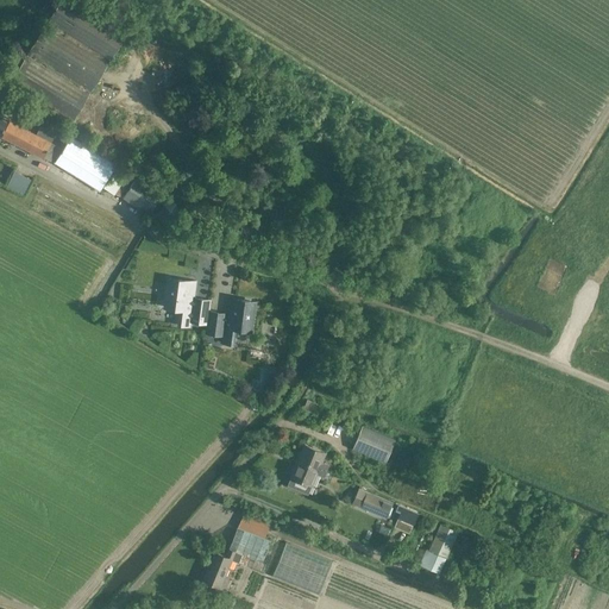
[(83,0),(56,0),(6,81),(70,121),(127,27),(83,0)]
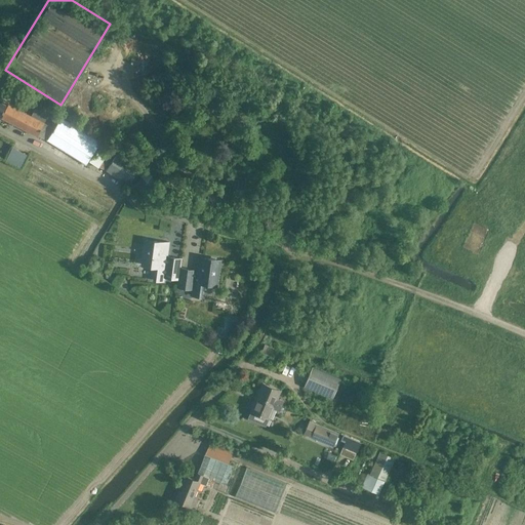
[(0,117),(37,136),(44,139),(51,127),(44,123),(0,99),(2,96),(0,95),(0,117)]
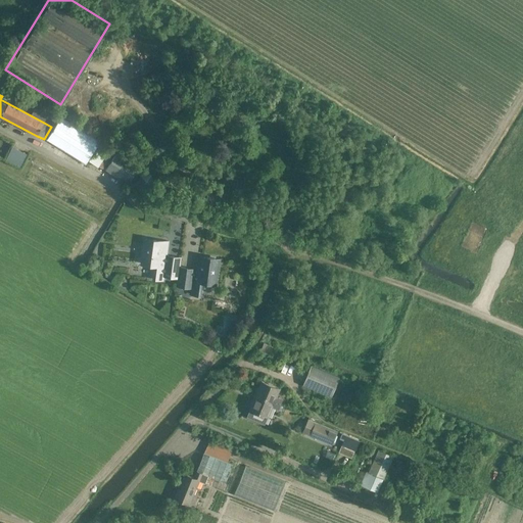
[(60,117),(46,140),(85,164),(99,141),(60,117)]
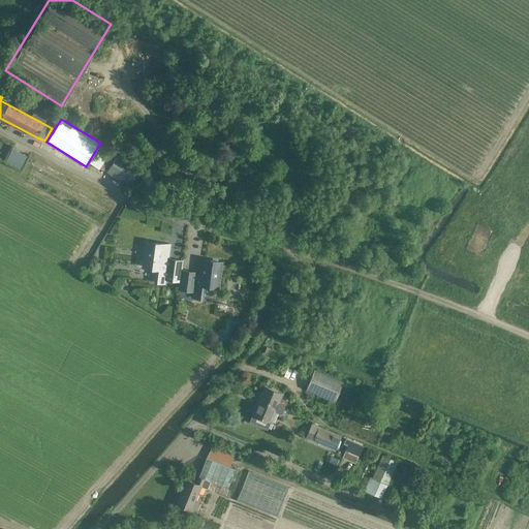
[(98,168),(102,161),(110,151),(102,146),(90,163),(98,168)]
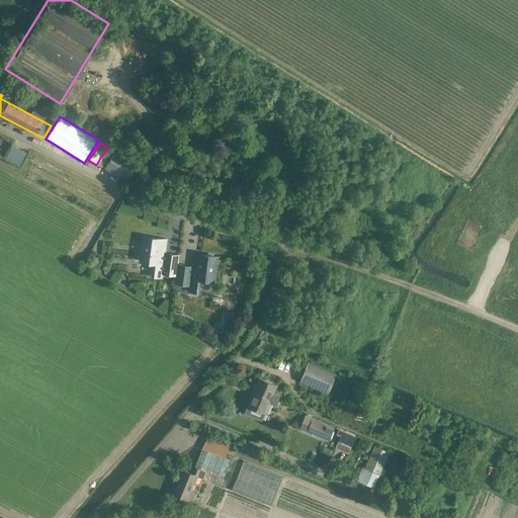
[(12,144),(7,155),(22,161),(27,151),(12,144)]
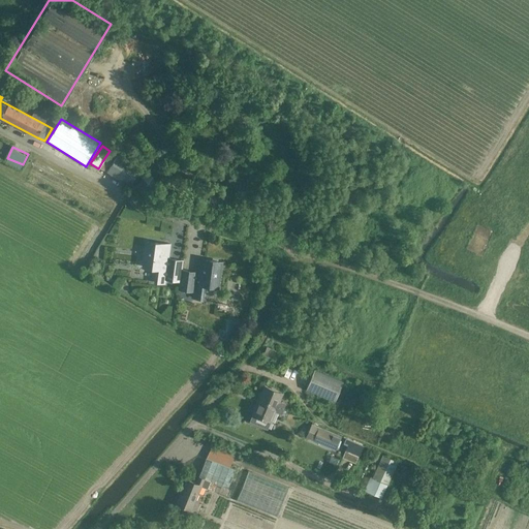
[(146,165),(156,174),(163,165),(149,152),(141,161),(146,165)]
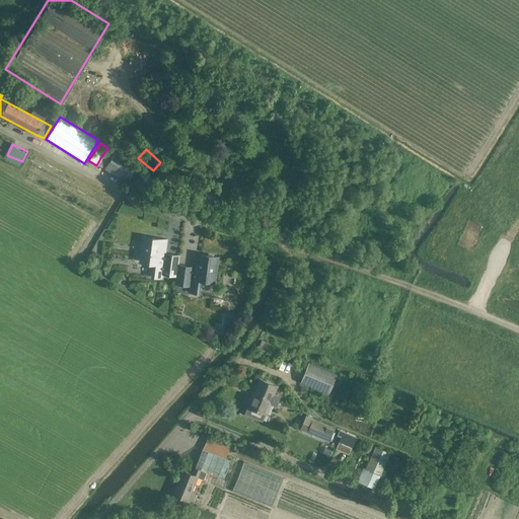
[(116,152),(104,168),(127,182),(138,166),(116,152)]
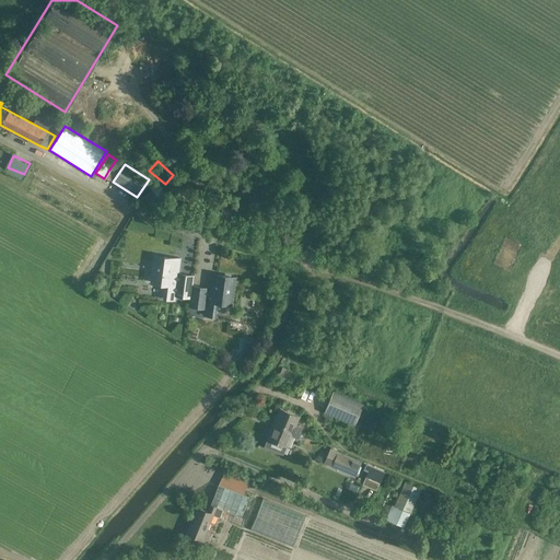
[(143,199),(156,208),(164,196),(170,199),(174,190),(165,184),(154,175),(147,185),(150,188),(143,199)]
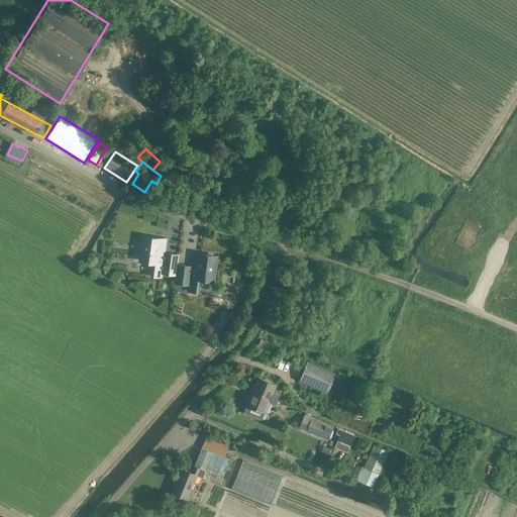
[(163,274),(175,276),(176,269),(177,269),(177,264),(178,264),(179,254),(164,252),(166,243),(159,242),(159,238),(143,236),(140,261),(152,263),(150,277),(163,278),(163,274)]
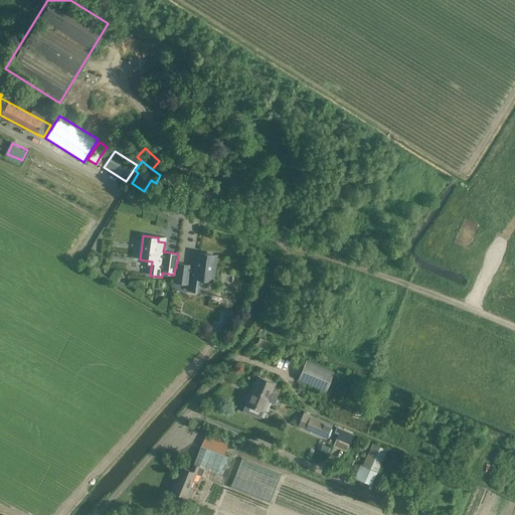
[(198,256),(196,256),(192,256),(191,265),(177,263),(176,263),(176,268),(175,268),(174,275),(174,277),(187,279),(186,290),(198,292),(200,278),(211,280),(214,254),(199,252),(198,256)]
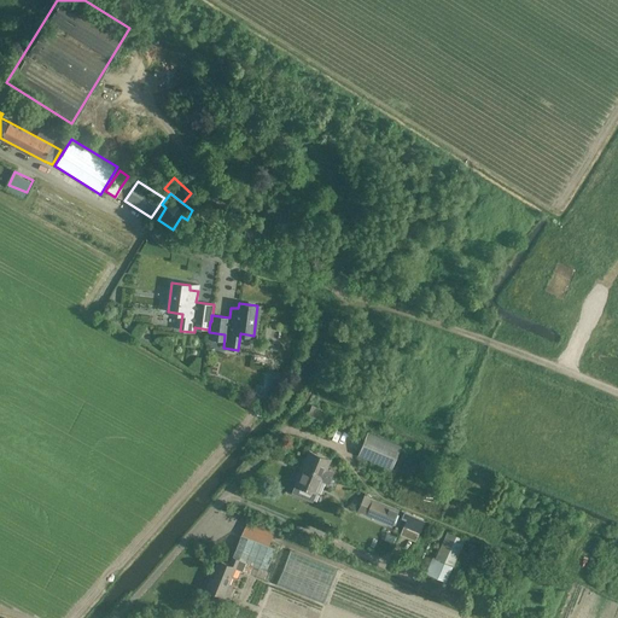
[(312,406),(308,415),(320,421),(325,410),(312,406)]
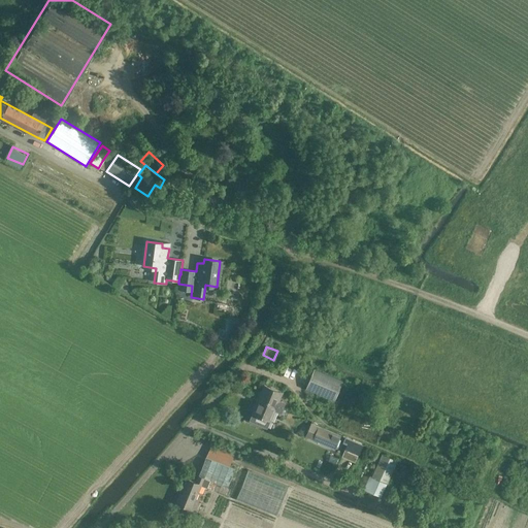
[(305,389),(334,401),(342,381),(314,369),(305,389)]
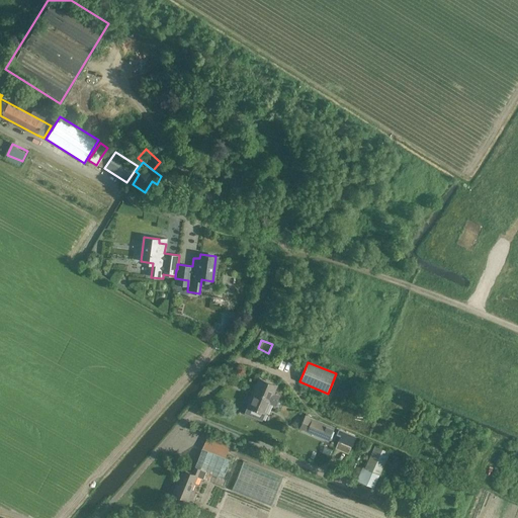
[(252,391),(277,402),(279,396),(273,393),(277,384),(259,377),(256,384),(255,384),(252,391)]
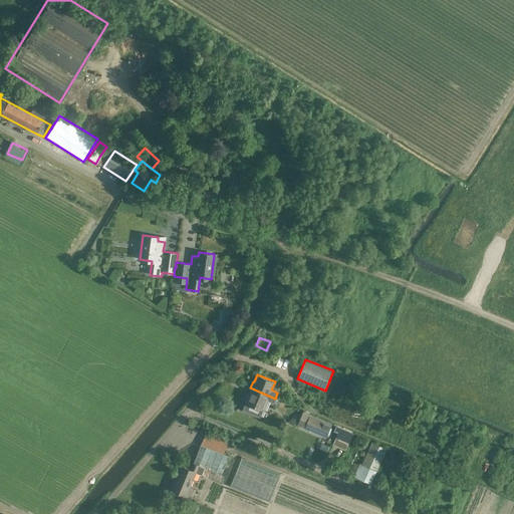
[(259,416),(262,410),(263,410),(267,400),(273,402),(275,399),(250,388),(246,399),(247,399),(245,403),(246,403),(243,409),(259,416)]
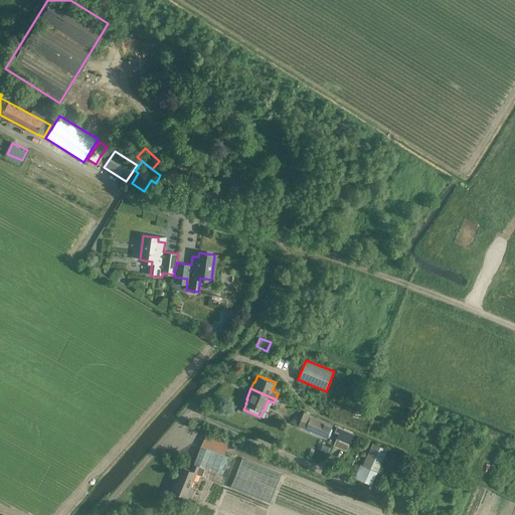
[(332,425),(311,417),(306,427),(327,437),(332,425)]
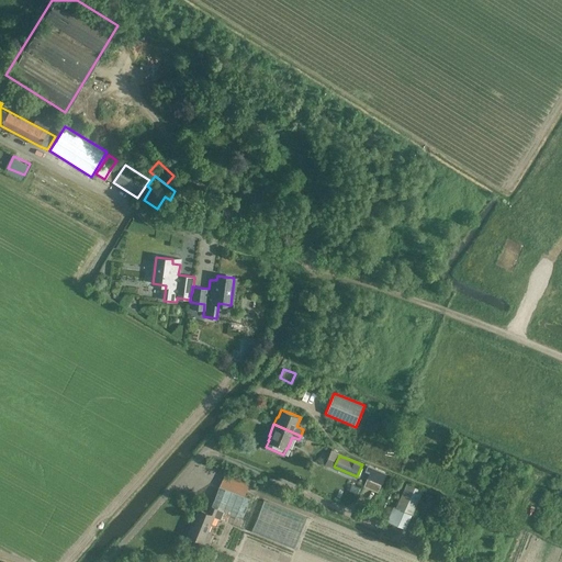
[(364,470),(370,472),(367,478),(381,484),(386,471),(368,463),(364,470)]
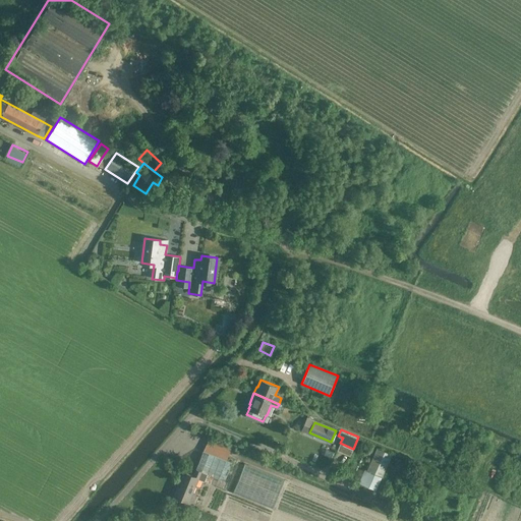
[(359,482),(369,486),(375,489),(382,476),(391,455),(378,449),(367,470),(365,469),(359,482)]
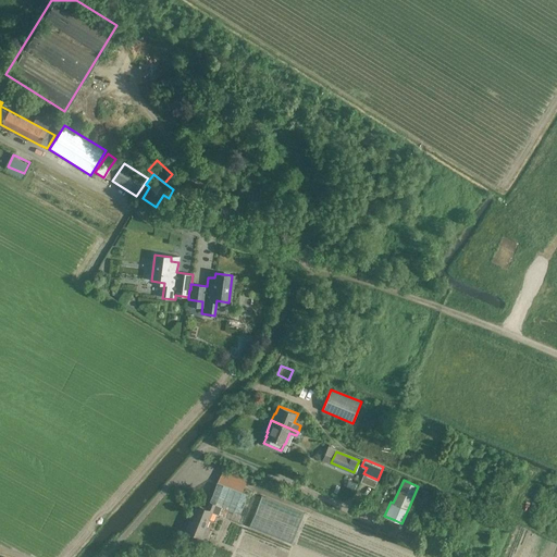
[(218,481),(209,502),(227,509),(240,514),(248,494),(218,481)]
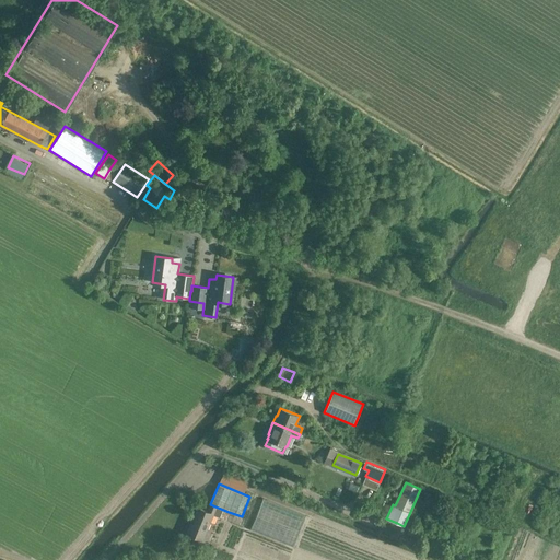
[(263,498),(251,529),(293,545),(305,513),(263,498)]
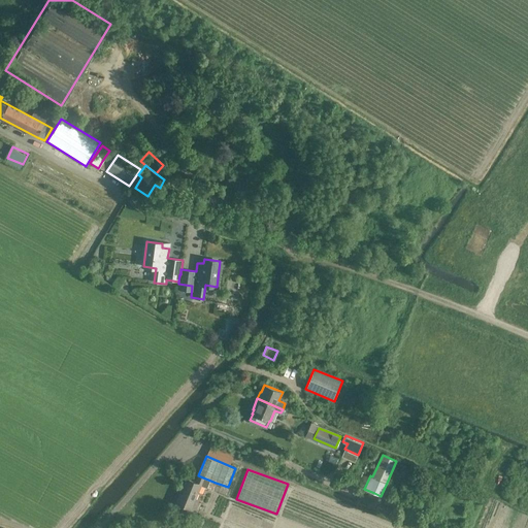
[(198,475),(195,483),(186,480),(176,501),(191,507),(200,485),(207,488),(207,487),(213,490),(216,483),(198,475)]
